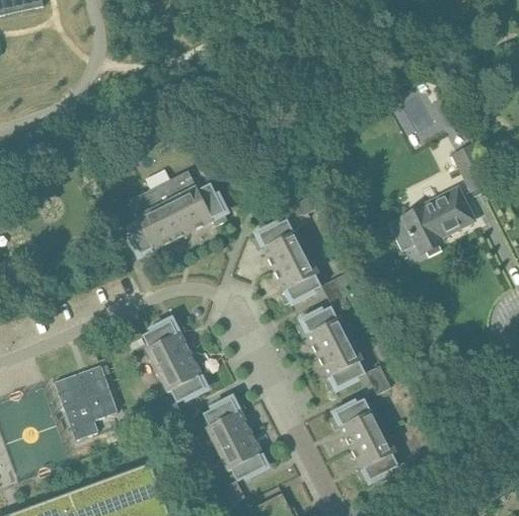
[(0,0),(0,15),(44,6),(43,0),(0,0)]
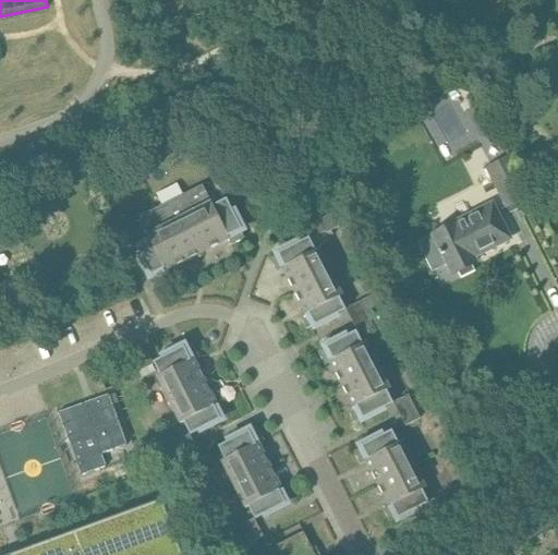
[(455,151),(477,140),(452,86),(416,104),(436,145),(449,139),(455,151)]
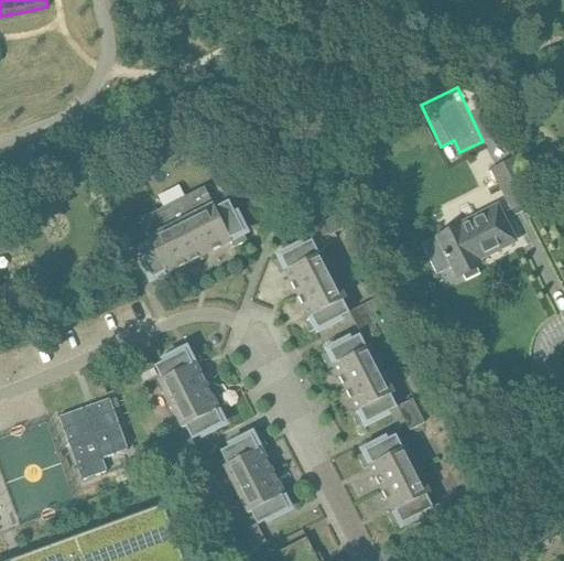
[(514,157),(492,168),(512,207),(534,195),(514,157)]
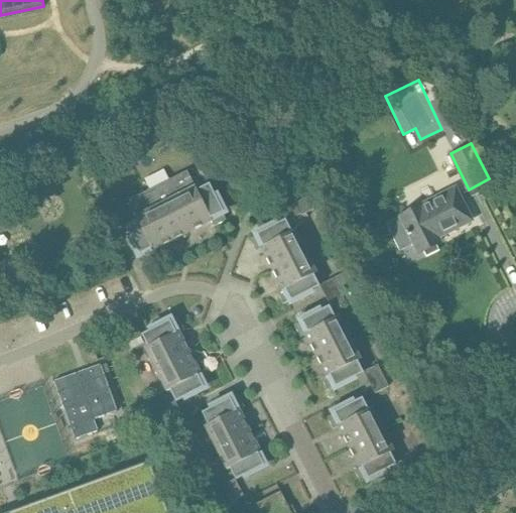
[(211,161),(201,166),(208,180),(218,175),(211,161)]
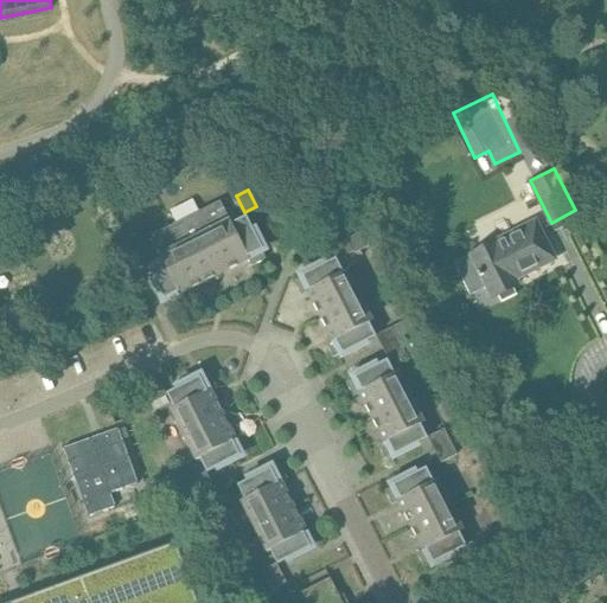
[(221,198),(197,210),(227,269),(249,257),(251,264),(267,256),(262,248),(263,247),(247,215),(232,222),(221,198)]
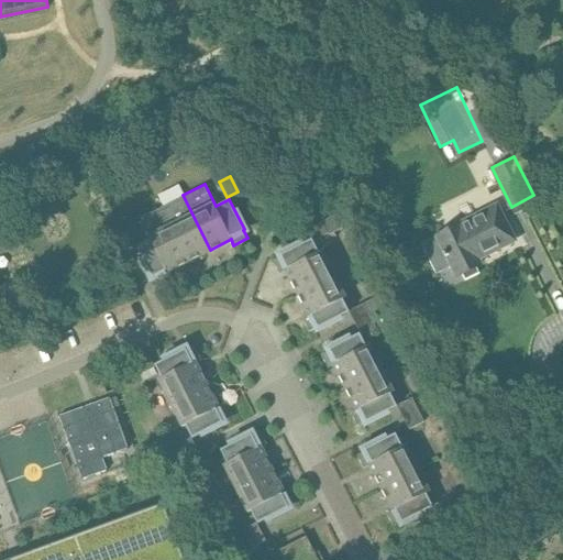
[(183,195),(161,206),(188,261),(210,250),(183,195)]
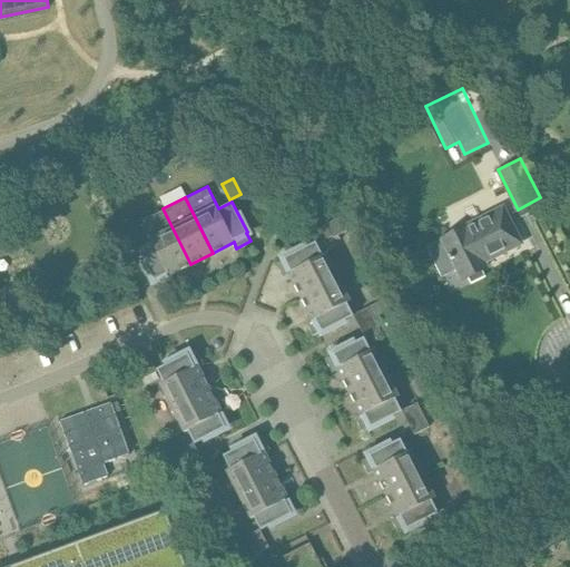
[(153,242),(138,248),(154,280),(155,279),(159,287),(174,280),(170,274),(190,264),(163,208),(141,220),(153,242)]
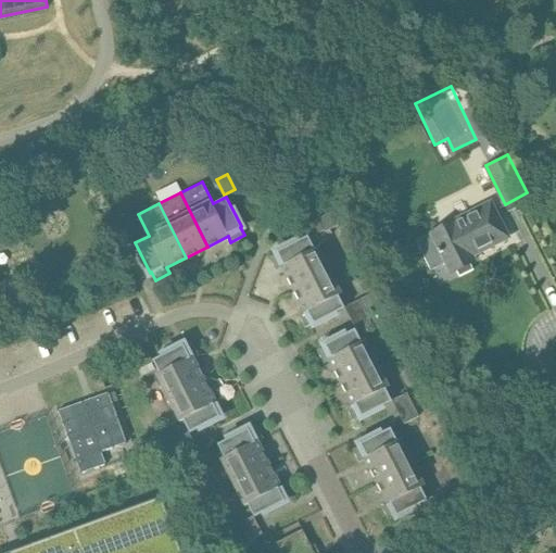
[(454,221),(416,239),(430,268),(446,260),(452,271),(457,268),(459,275),(472,268),(469,262),(474,260),(470,252),(506,235),(496,215),(491,203),(454,222),(454,221)]
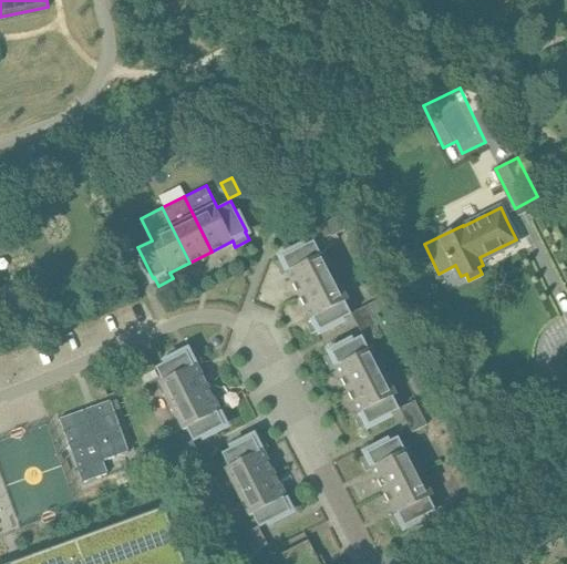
[(323,222),(308,229),(313,242),(329,234),(323,222)]
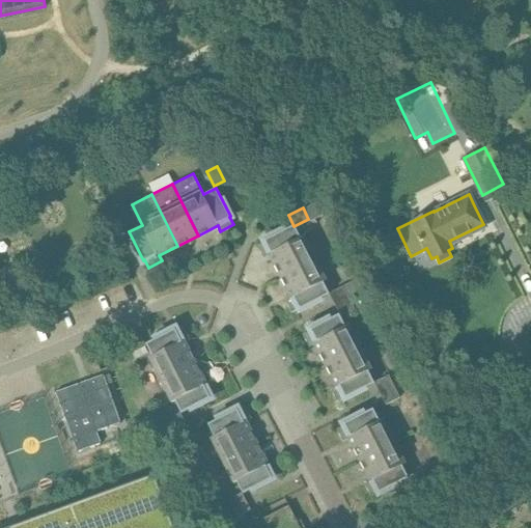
[(121,214),(104,223),(111,238),(129,228),(121,214)]
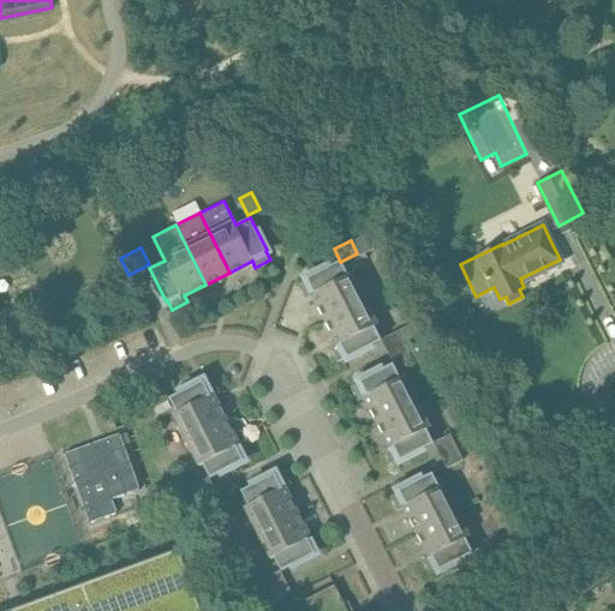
[(308,279),(298,283),(305,297),(312,294),(324,318),(363,299),(350,273),(346,275),(339,261),(306,277),(308,279)]
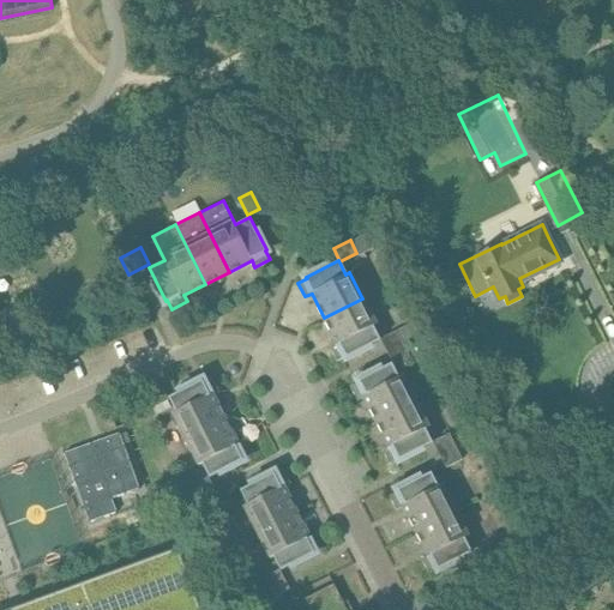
[(362,299),(324,318),(336,342),(330,345),(337,360),(347,355),(347,356),(379,339),(372,325),(375,324),(362,299)]
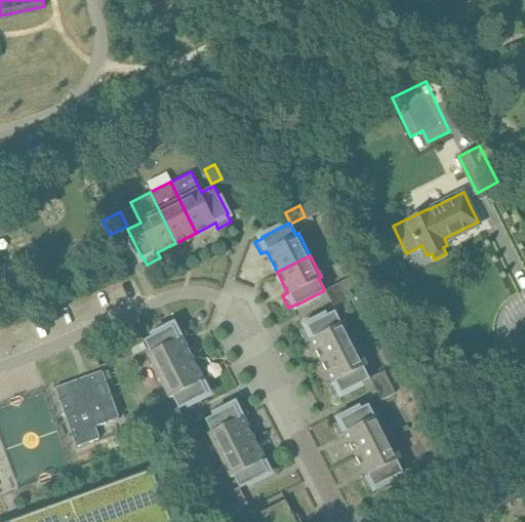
[(338,280),(325,287),(336,310),(351,303),(346,292),(338,280)]
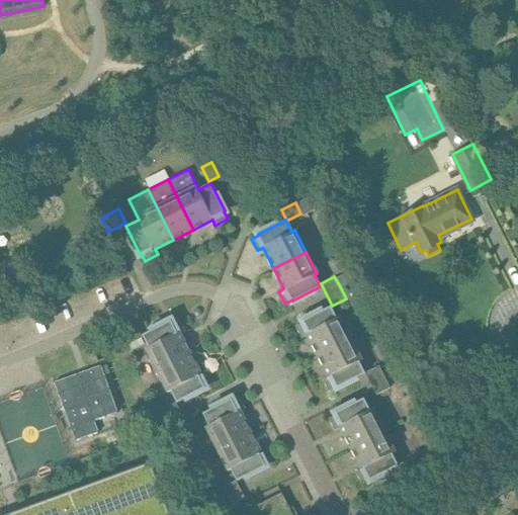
[(357,286),(348,290),(354,302),(363,296),(357,286)]
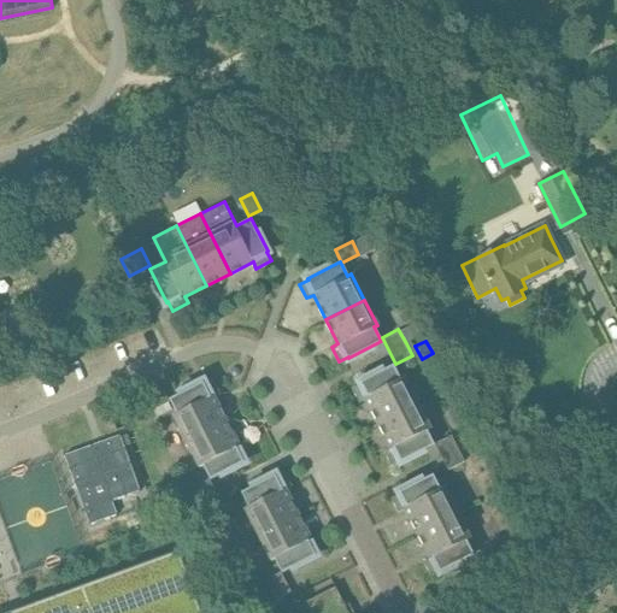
[(360,382),(352,387),(359,401),(365,398),(378,422),(418,401),(405,376),(401,377),(394,364),(360,381),(360,382)]
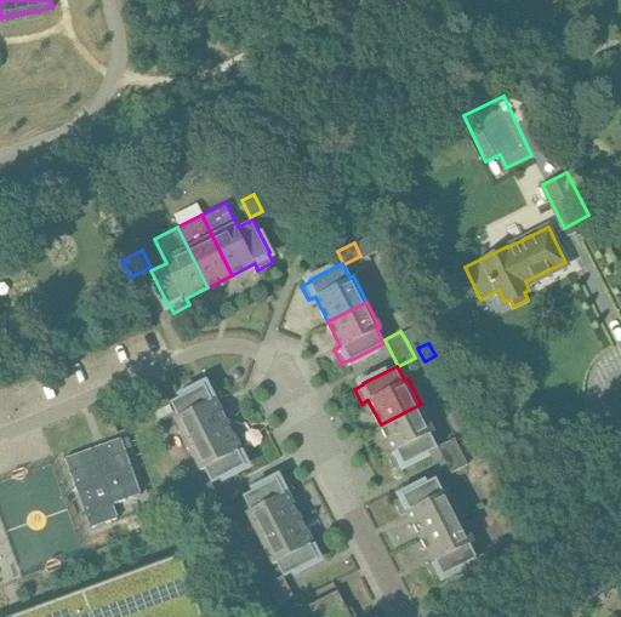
[(205,383),(171,400),(178,415),(175,417),(188,443),(228,422),(216,398),(222,394),(215,380),(205,384),(205,383)]
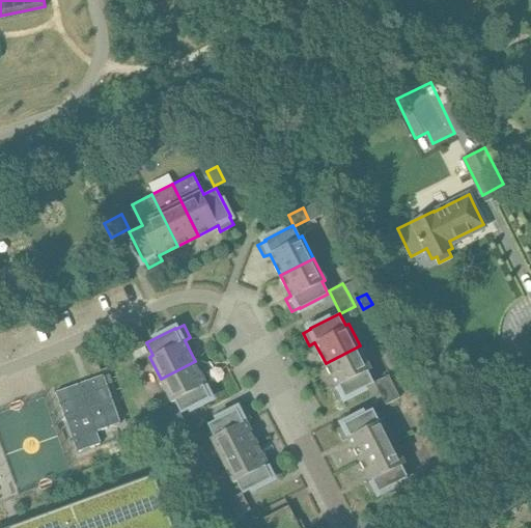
[(141,333),(127,340),(132,352),(146,343),(141,333)]
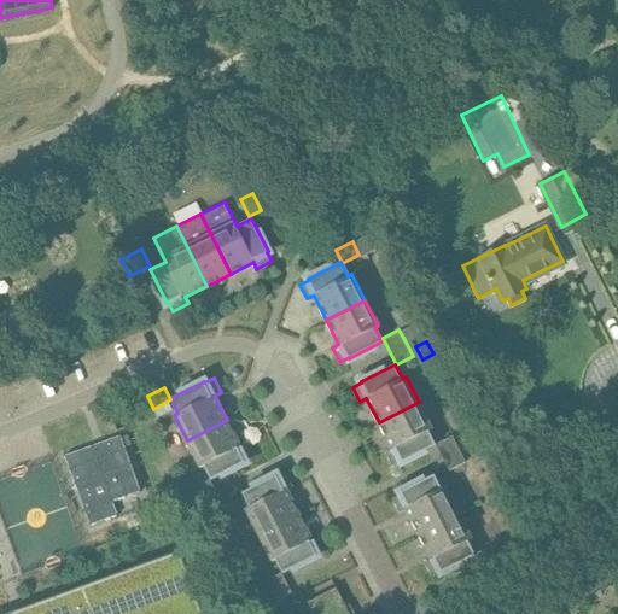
[(419,402),(379,422),(391,446),(385,450),(392,465),(401,460),(402,462),(436,444),(429,430),(432,428),(419,402)]
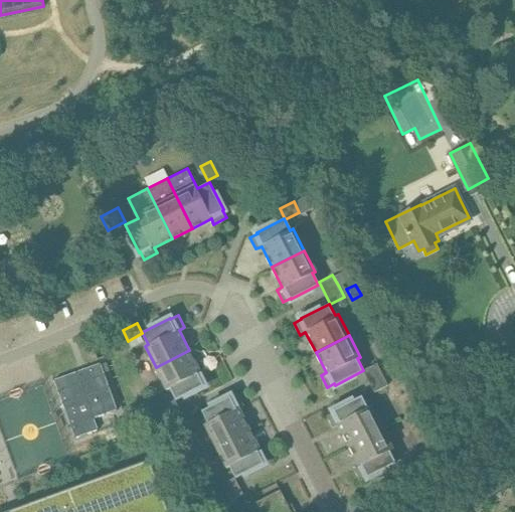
[(189,350),(156,367),(166,389),(169,387),(175,399),(204,384),(203,383),(211,379),(205,368),(199,370),(189,350)]
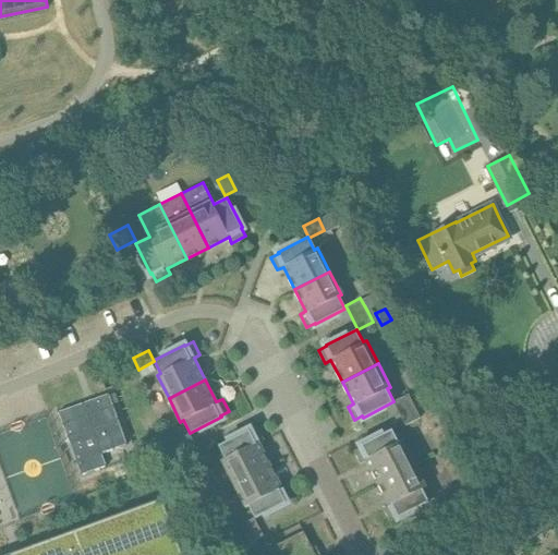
[(409,391),(393,399),(405,423),(421,415),(409,391)]
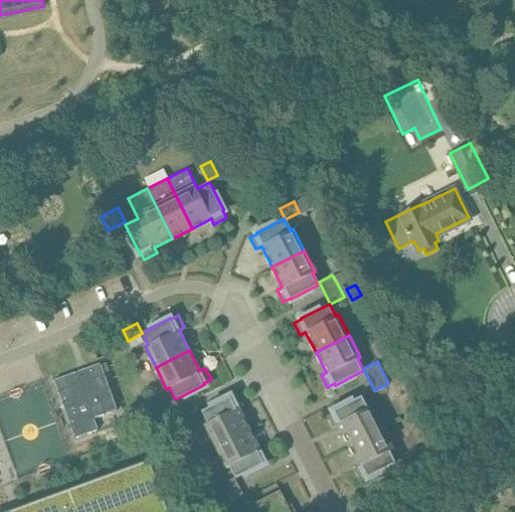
[(79,369),(53,378),(74,437),(99,429),(95,416),(117,408),(101,362),(87,367),(79,369)]
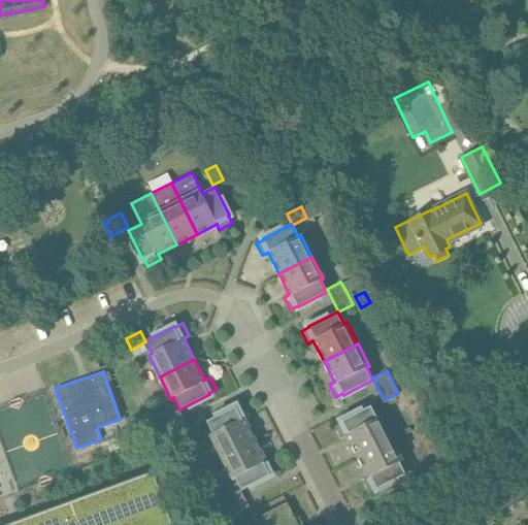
[(236,405),(207,421),(213,432),(210,434),(222,456),(256,438),(244,418),(251,415),(244,403),(236,406),(236,405)]
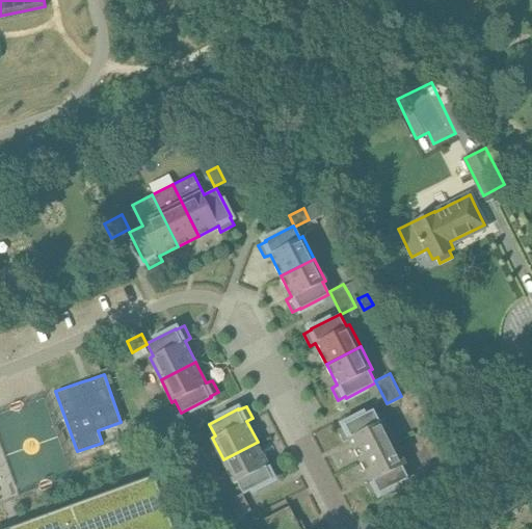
[(345,424),(338,428),(344,441),(349,438),(360,459),(394,442),(382,419),(380,421),(374,408),(345,423),(345,424)]
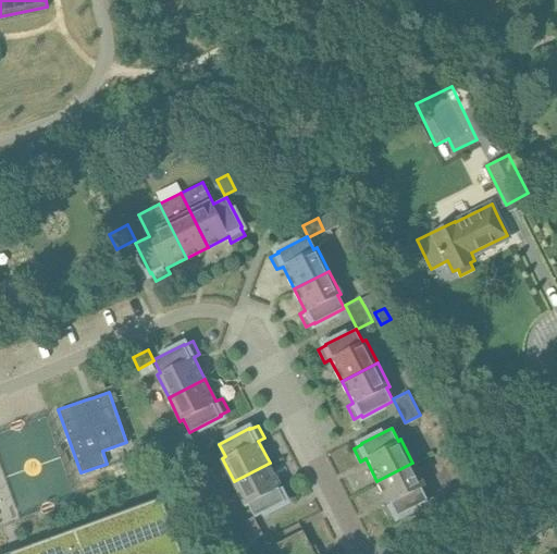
[(174,439),(157,448),(163,459),(169,457),(180,451),(195,443),(188,431),(174,439)]
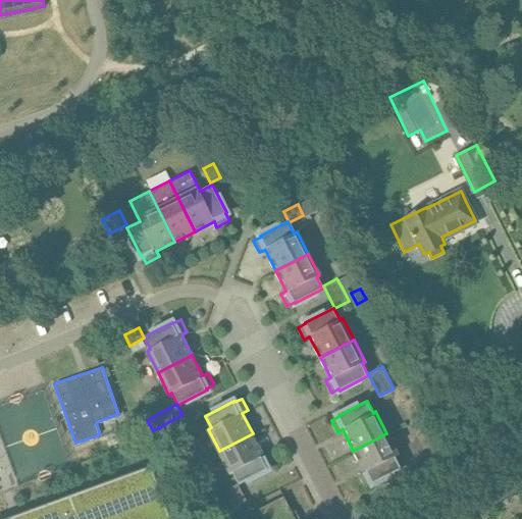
[(183,415),(168,422),(174,433),(189,426),(183,415)]
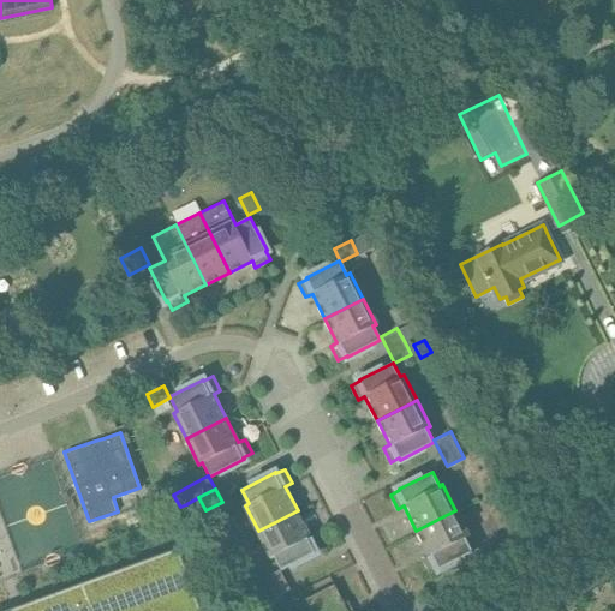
[(298,510),(258,531),(270,557),(274,555),(281,569),(315,552),(315,551),(323,546),(316,532),(310,535),(298,510)]
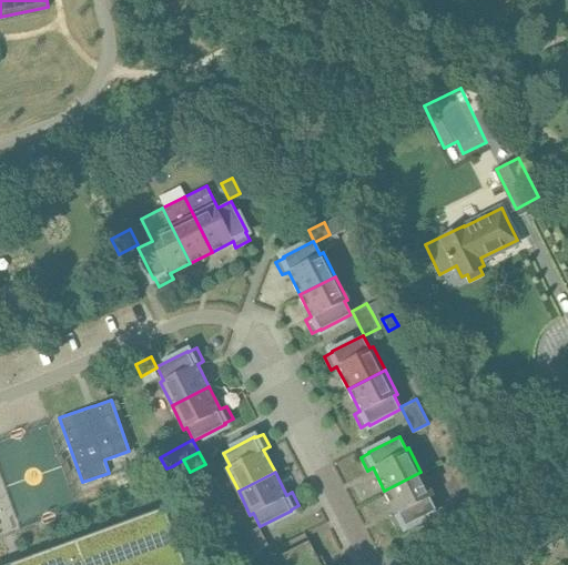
[(421,472),(384,491),(396,513),(389,515),(396,528),(405,524),(405,526),(436,510),(429,497),(433,495),(421,472)]
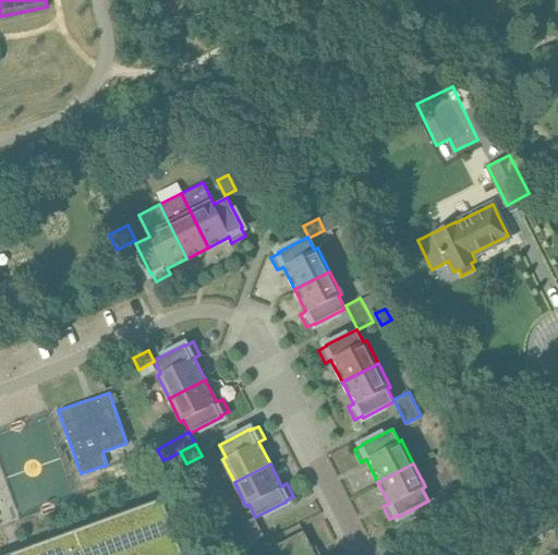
[(444,492),(428,499),(438,519),(453,511),(444,492)]
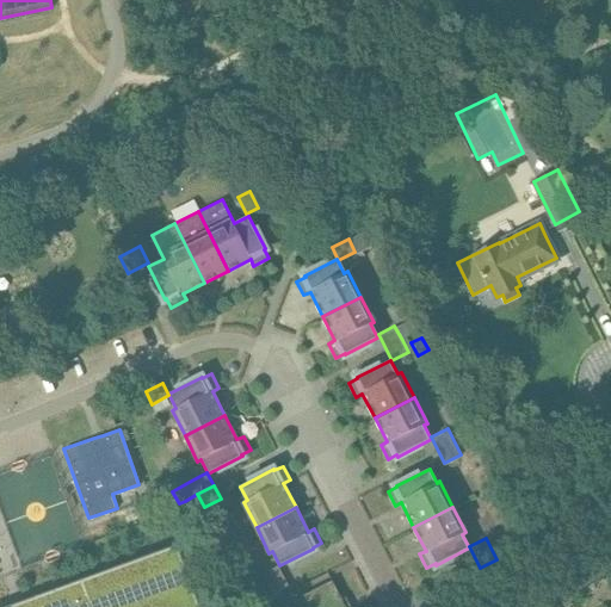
[(2,606),(201,606),(178,545),(2,606)]
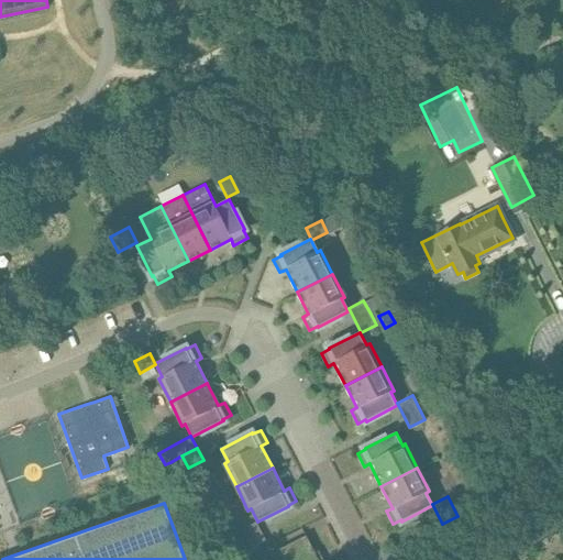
[(256,520),(241,528),(251,548),(266,540),(256,520)]
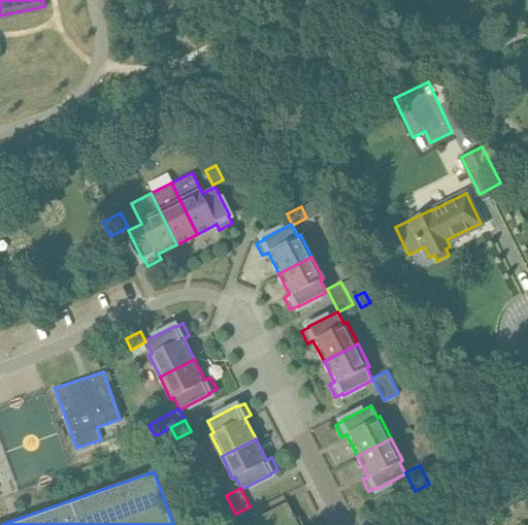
[(288,501),(253,519),(255,524),(295,524),(292,518),(295,516),(288,501)]
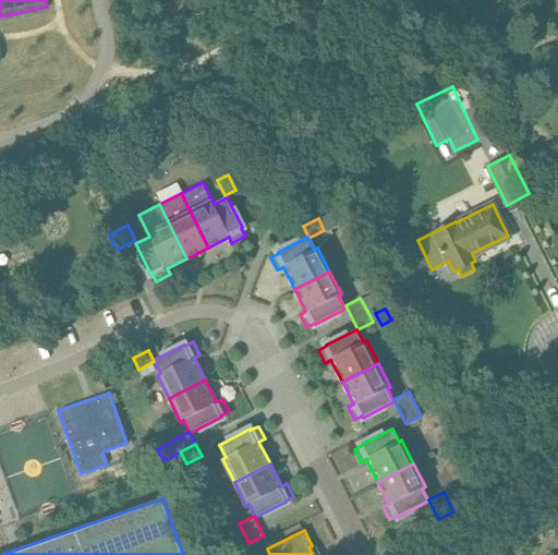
[(255,540),(240,547),(243,554),(244,554),(259,547),(255,540)]
